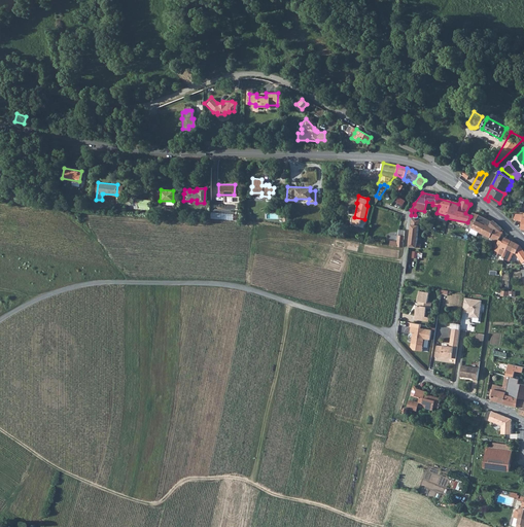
[(496,208),(499,203),(490,197),(488,201),(496,208)]
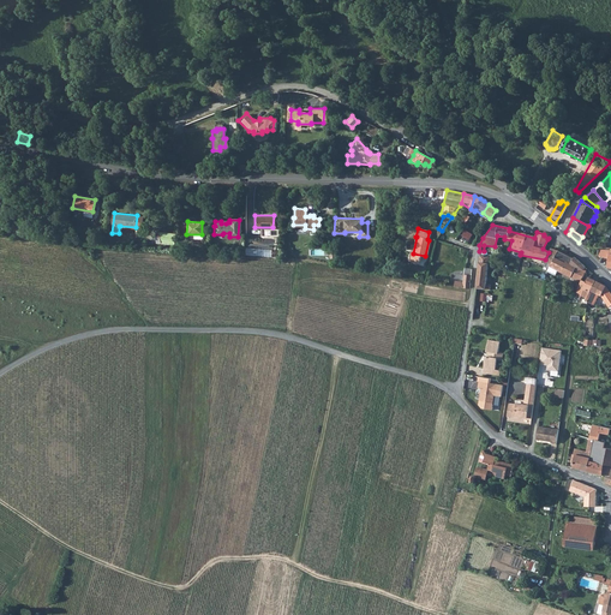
[(466,243),(471,234),(463,231),(459,239),(466,243)]
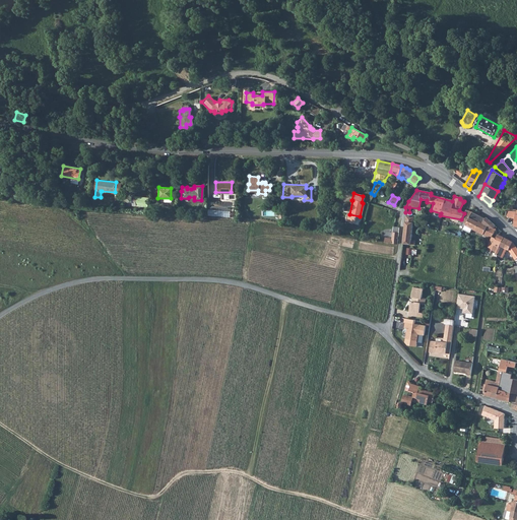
[(137,205),(146,206),(147,197),(138,196),(137,205)]
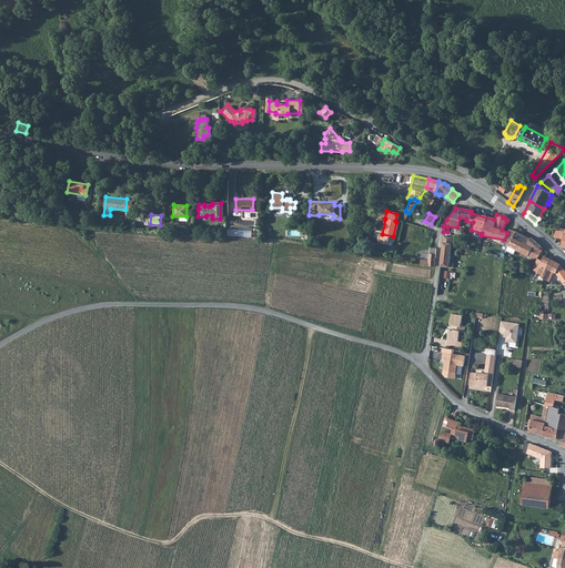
[(249,237),(250,231),(226,229),(225,235),(249,237)]
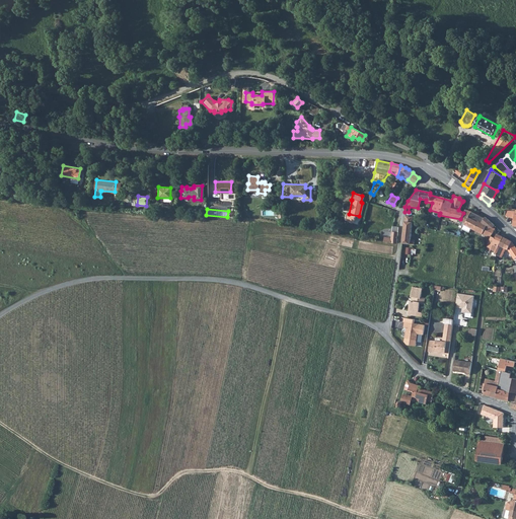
[(484,246),(485,247),(491,236),(495,229),(493,228),(482,223),(478,221),(480,218),(470,213),(471,213),(464,210),(463,213),(460,219),(460,220),(465,222),(464,226),(489,237),(488,239),(486,238),(483,243),(485,244),(484,246)]
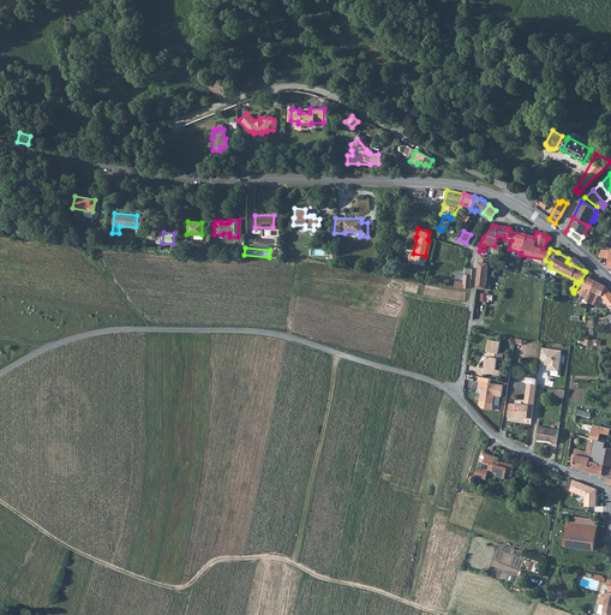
[(598,250),(598,257),(609,261),(607,268),(610,268),(610,249),(607,251),(598,250)]
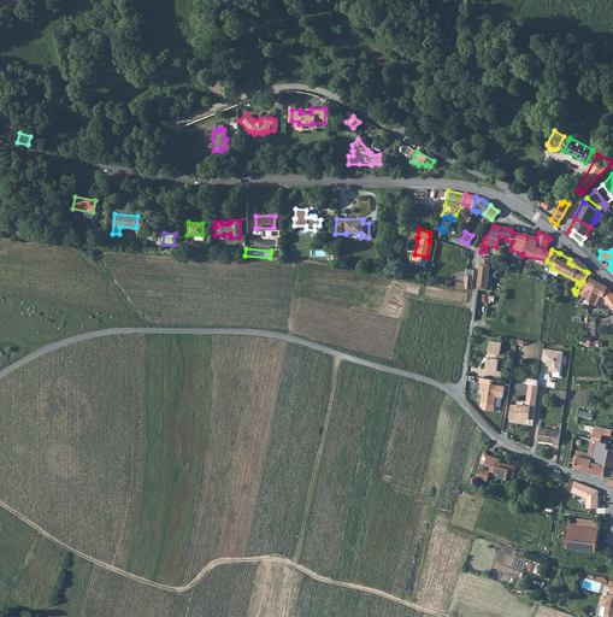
[(485,294),(485,291),(489,291),(490,292),(491,286),(487,285),(489,258),(479,256),(476,293),(485,294)]
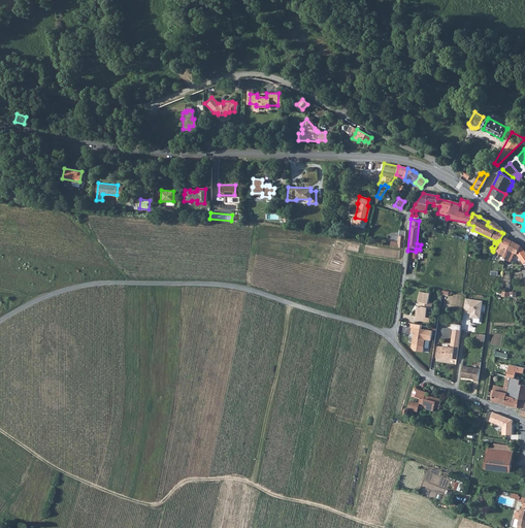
[(493,222),(490,227),(501,232),(502,230),(493,222)]
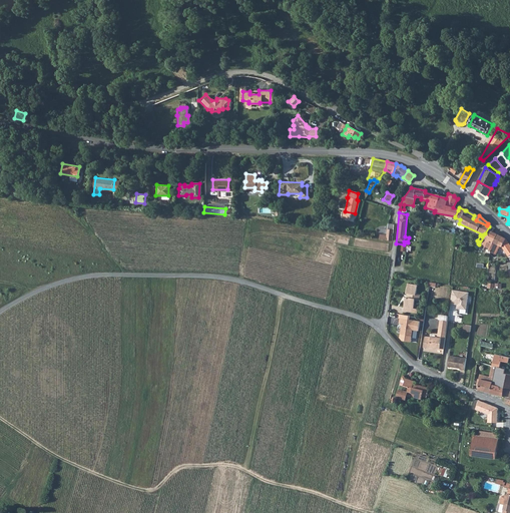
[(379,235),(378,239),(391,241),(393,224),(387,223),(385,236),(379,235)]
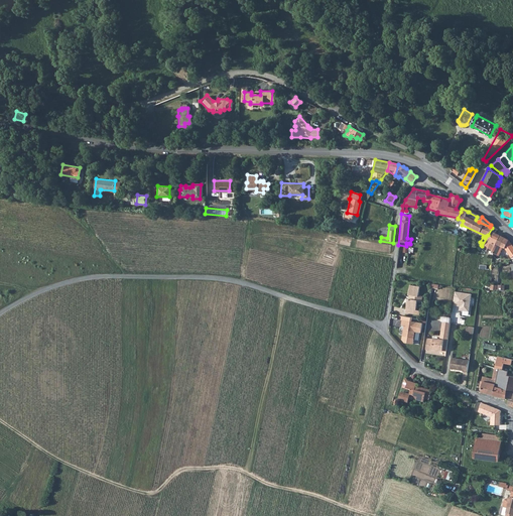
[(493,238),(495,233),(497,230),(492,227),(492,228),(488,235),(493,238)]
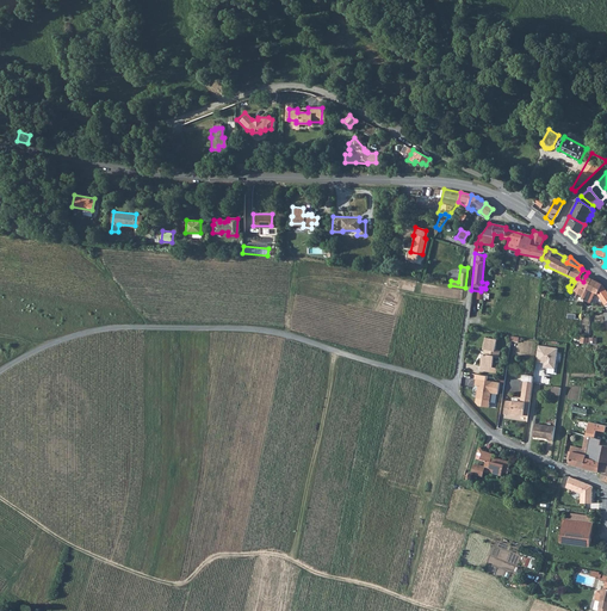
[(589,278),(586,276),(583,282),(577,278),(570,291),(575,294),(582,296),(592,279),(589,278)]
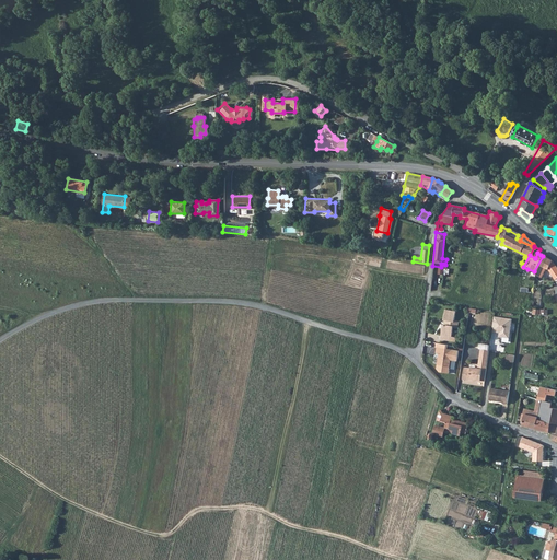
[(556,269),(552,261),(543,256),(534,271),(533,275),(534,276),(533,278),(533,279),(536,280),(537,277),(540,278),(544,269),(547,270),(553,279),(554,279),(555,279),(555,280),(554,280),(555,282),(556,281),(556,269)]
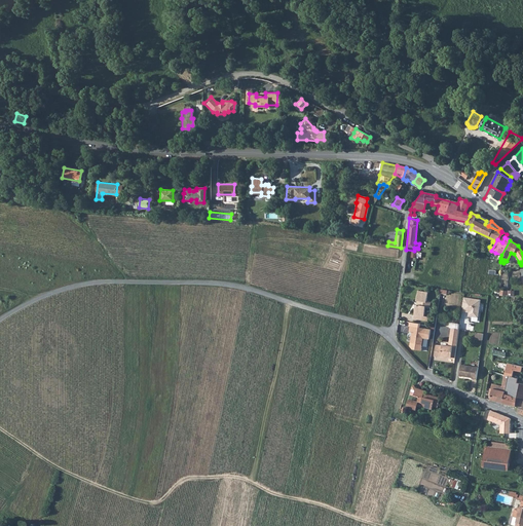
[(415,310),(423,312),(424,308),(427,309),(427,303),(425,302),(426,293),(418,292),(416,302),(417,302),(416,306),(415,305),(415,310)]
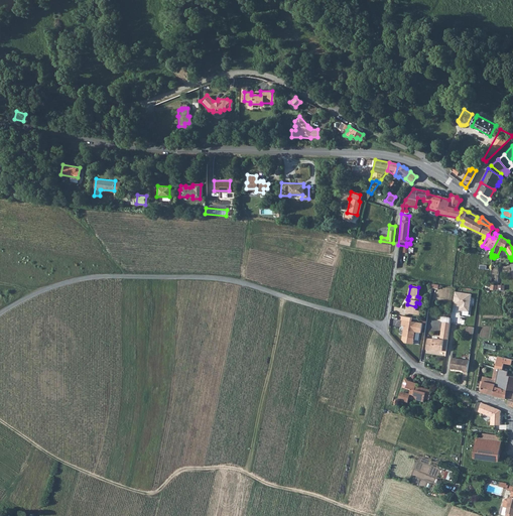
[(457,305),(457,310),(467,310),(469,293),(453,290),(451,305),(457,305)]
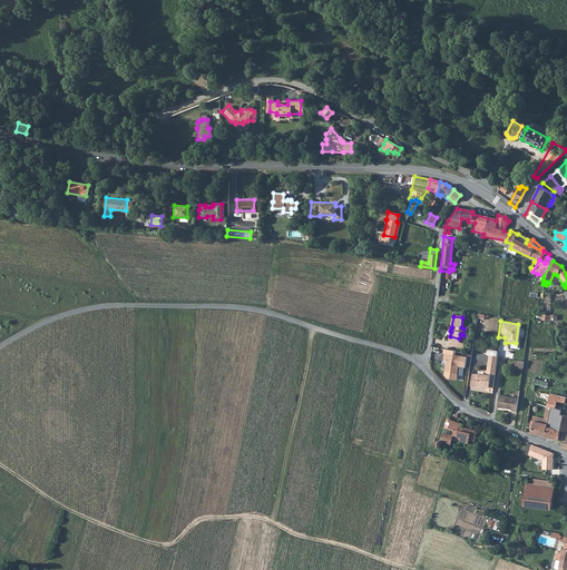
[(458,344),(459,338),(450,336),(448,346),(460,349),(461,344),(458,344)]
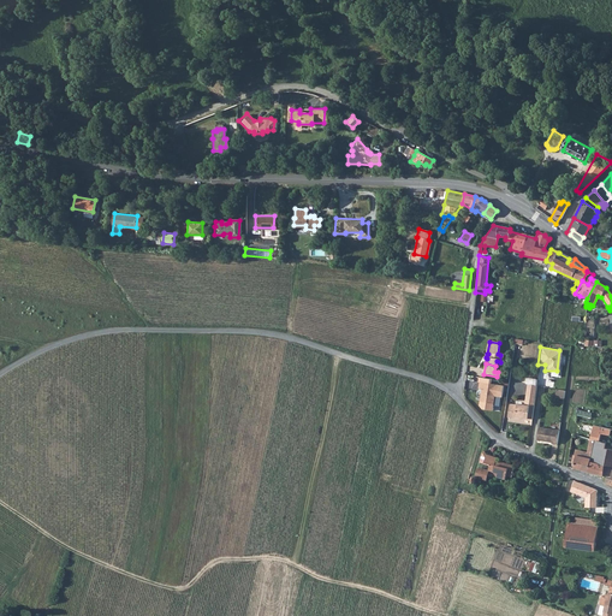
[(492,406),(493,397),(495,397),(498,386),(477,383),(476,389),(482,390),(481,395),(479,395),(477,403),(492,406)]
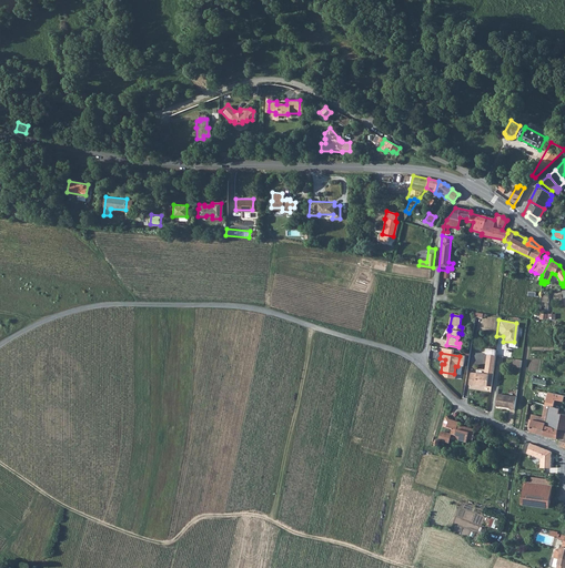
[(494,355),(486,354),(483,374),(488,375),(487,376),(491,376),(494,355)]
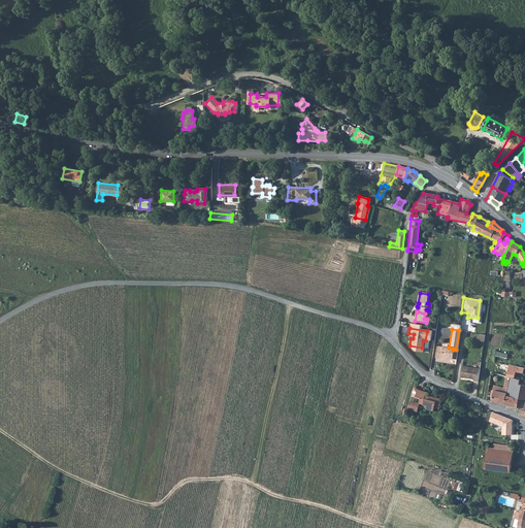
[(436,348),(436,349),(434,358),(441,359),(441,358),(454,360),(456,350),(453,350),(454,349),(449,348),(443,347),(443,348),(437,347),(437,348),(436,348)]
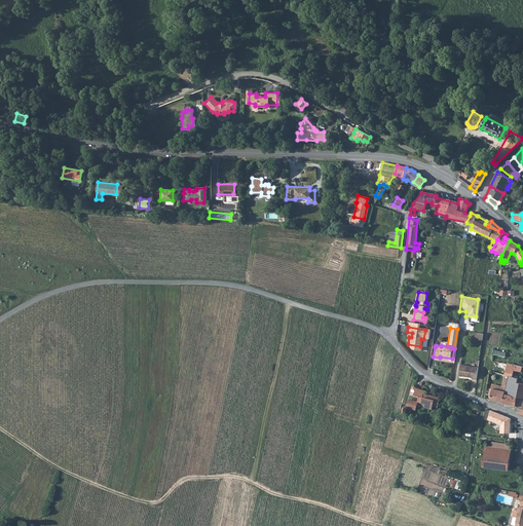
[(459,368),(458,375),(469,377),(471,367),(462,366),(462,368),(459,368)]
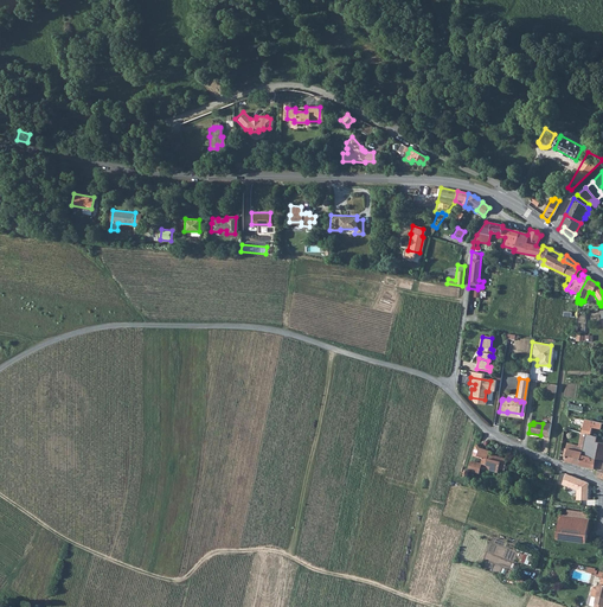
[(543,423),(540,435),(543,435),(543,436),(549,438),(551,425),(543,423)]
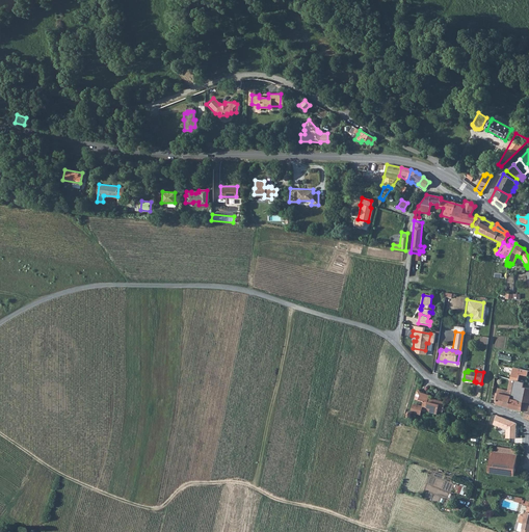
[(528,386),(528,371),(518,371),(517,380),(528,382),(528,387),(528,386)]
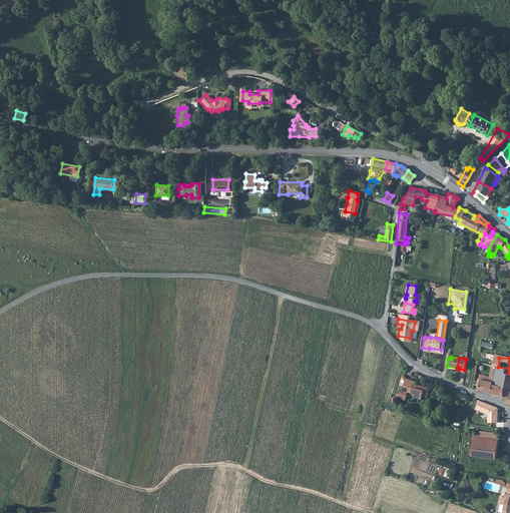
[(509,375),(503,375),(503,371),(497,370),(495,369),(494,375),(493,378),(492,381),(492,382),(492,384),(505,389),(506,389),(509,389),(509,375)]
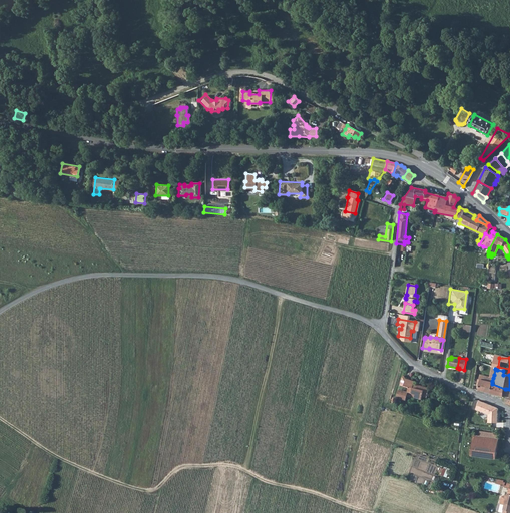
[(406,386),(414,389),(416,382),(412,381),(413,379),(404,376),(402,383),(406,385),(406,386)]
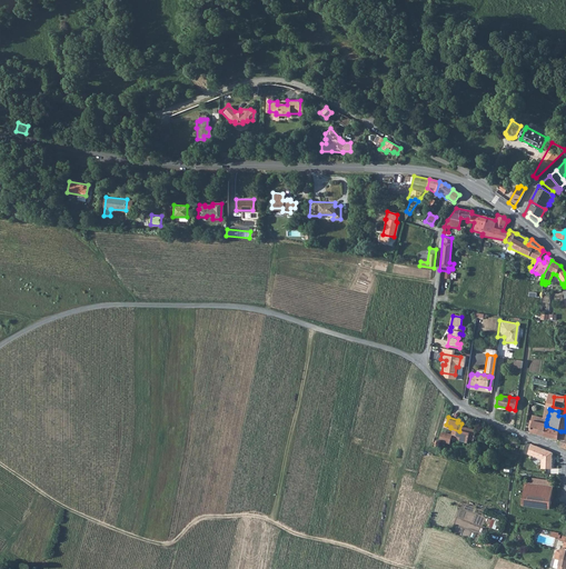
[(536,435),(543,436),(546,426),(546,423),(544,423),(528,420),(527,426),(530,427),(528,432),(536,435)]
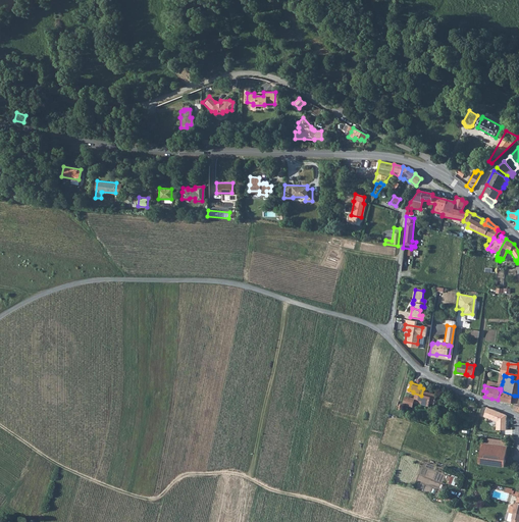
[(423,388),(421,396),(432,401),(435,392),(423,388)]
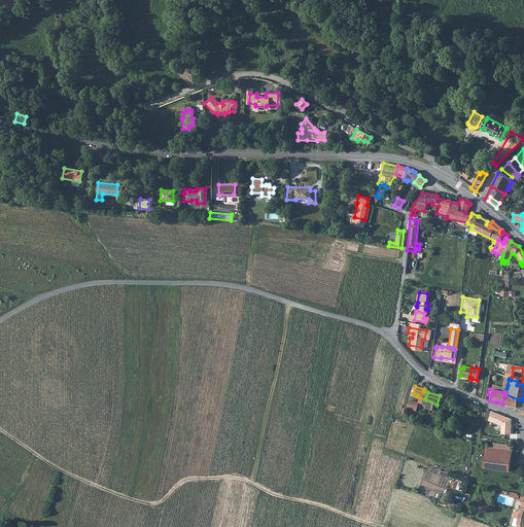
[(517,408),(517,407),(519,399),(505,394),(502,403),(517,408)]
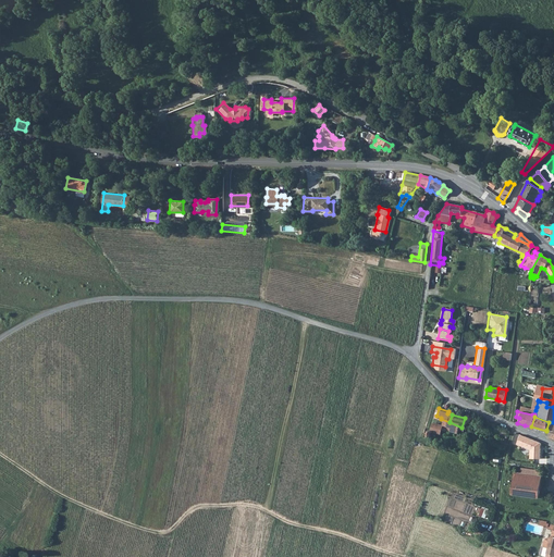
[(517,434),(514,444),(527,449),(527,459),(538,458),(538,443),(517,434)]
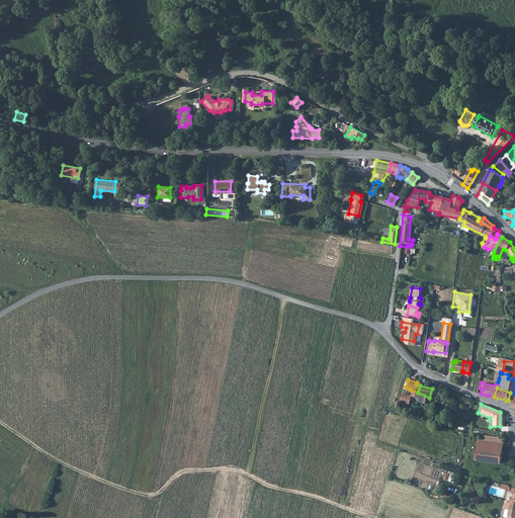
[(501,451),(476,447),(475,455),(500,459),(501,451)]
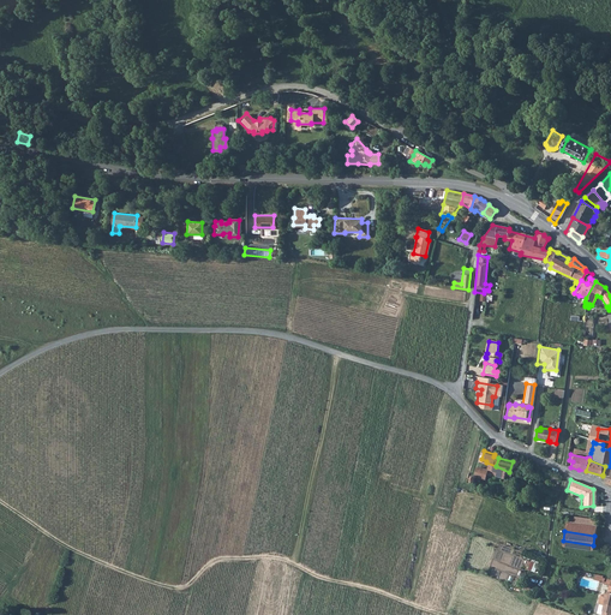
[(593,545),(563,541),(563,547),(593,550),(593,545)]
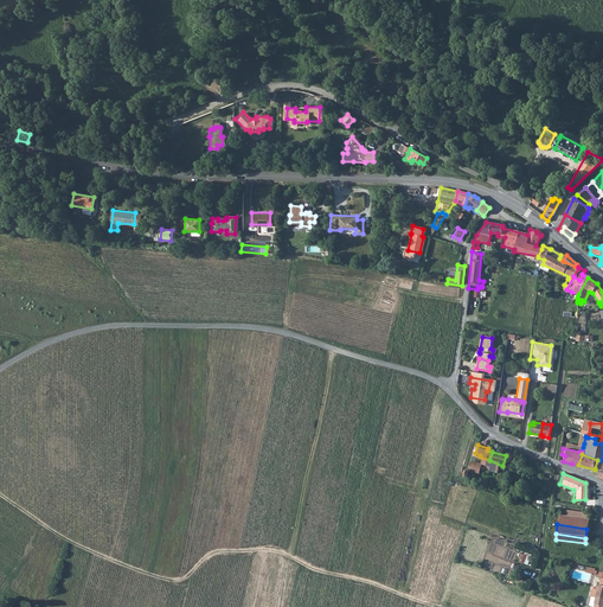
[(519,562),(526,564),(530,555),(523,553),(519,562)]
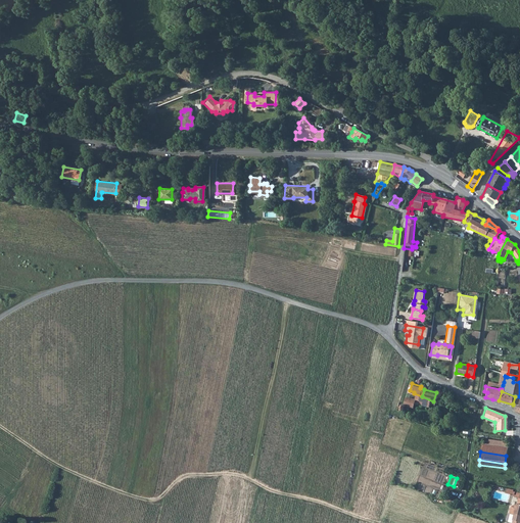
[(516,495),(515,494),(514,497),(517,498),(515,506),(514,506),(513,508),(515,509),(513,516),(511,522),(518,522),(519,521),(519,494),(517,493),(516,495)]
